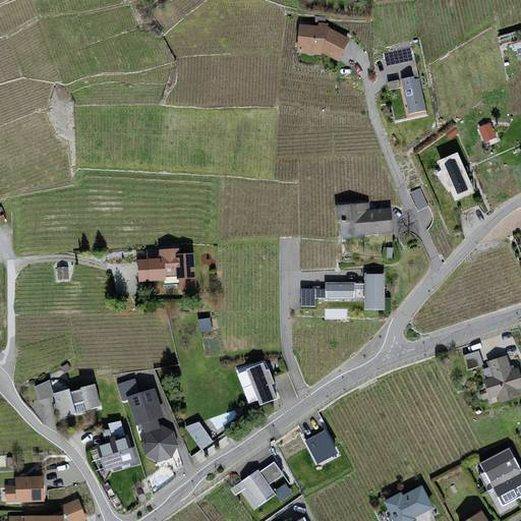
[(300,25),(298,53),(323,58),(324,54),(339,64),(350,42),(329,29),(329,26),(320,24),(319,29),(300,25)]
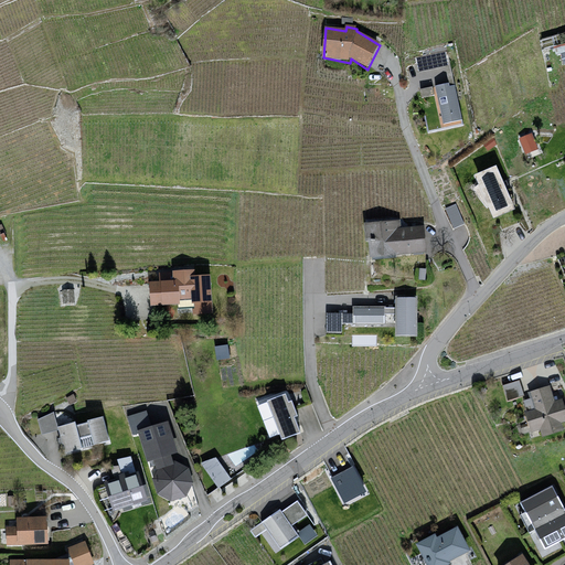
[(449,85),(436,88),(447,128),(464,126),(456,88),(451,88),(449,85)]
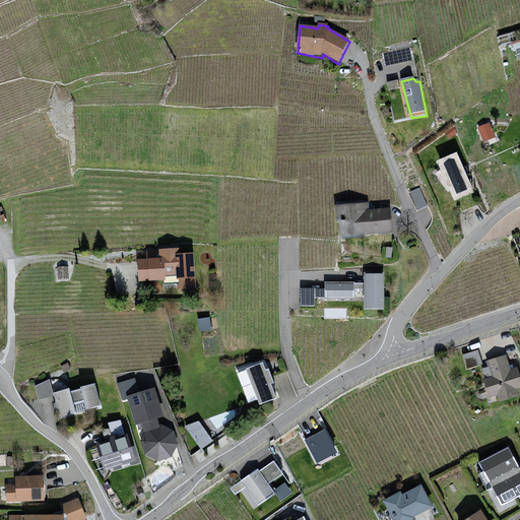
[(491,119),(478,124),(483,139),(496,134),(491,119)]
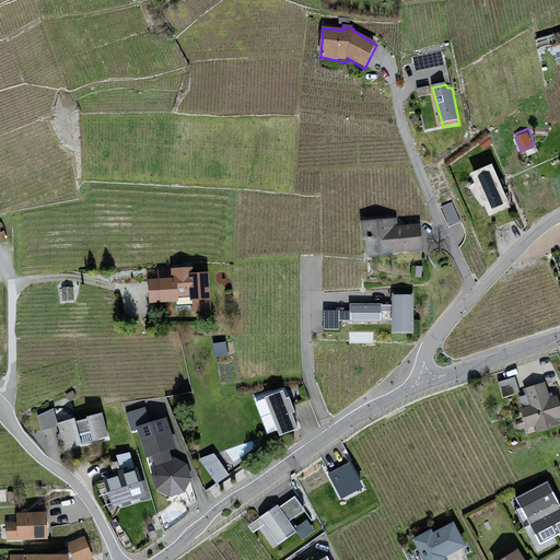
[(493,164),(471,174),(491,218),(513,208),(493,164)]
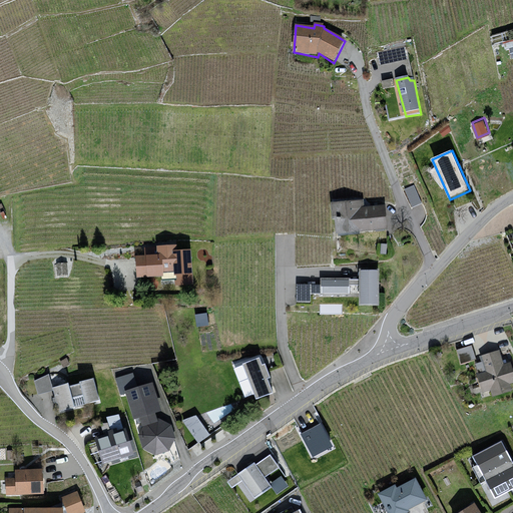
[(414,182),(405,186),(413,203),(422,200),(414,182)]
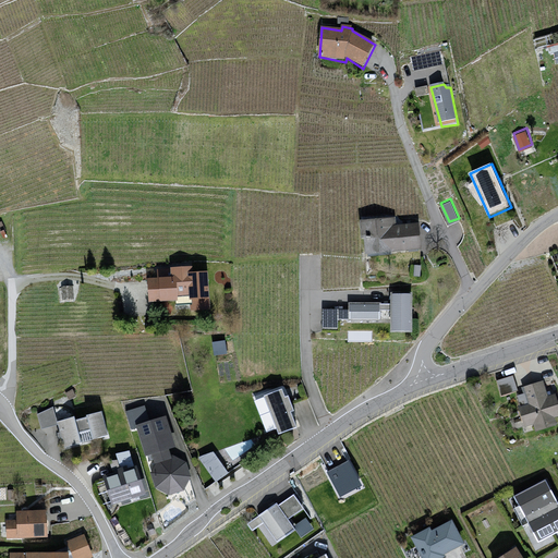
[(396,218),(361,221),(362,240),(365,240),(367,258),(395,256),(395,253),(423,251),(421,222),(397,225),(396,218)]
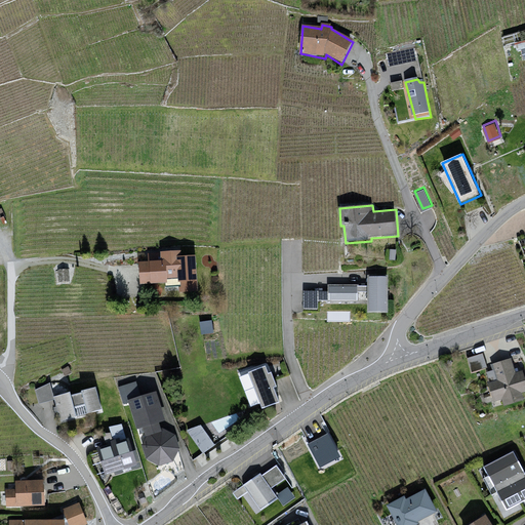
[(198,291),(196,258),(183,258),(183,253),(149,255),(150,263),(139,263),(142,285),(165,284),(165,288),(179,287),(180,292),(198,291)]
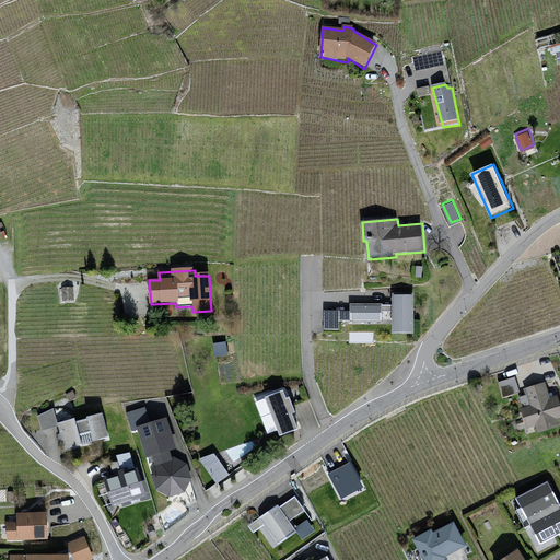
[(74,287),(61,288),(62,301),(74,300),(74,287)]
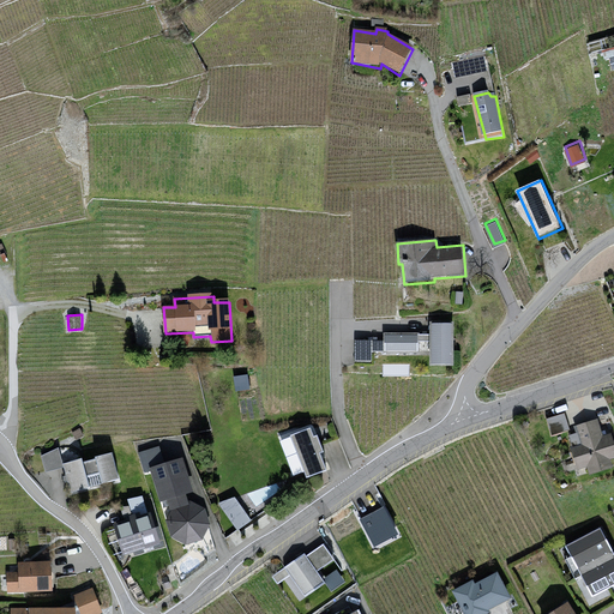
[(455,324),(432,324),(431,368),(455,368),(455,324)]
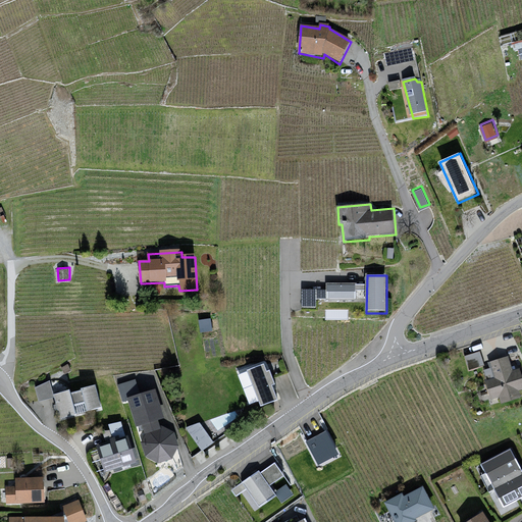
[(357,284),(327,285),(327,292),(327,301),(356,301),(357,284)]
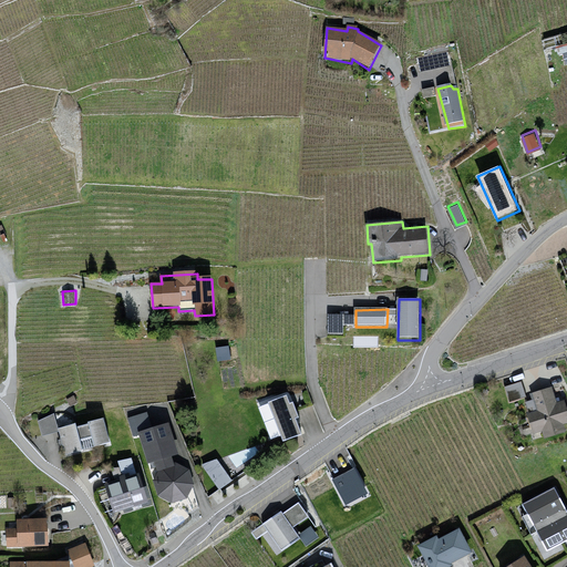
[(356,327),(356,317),(328,317),(329,339),(344,339),(346,330),(356,330),(356,327)]
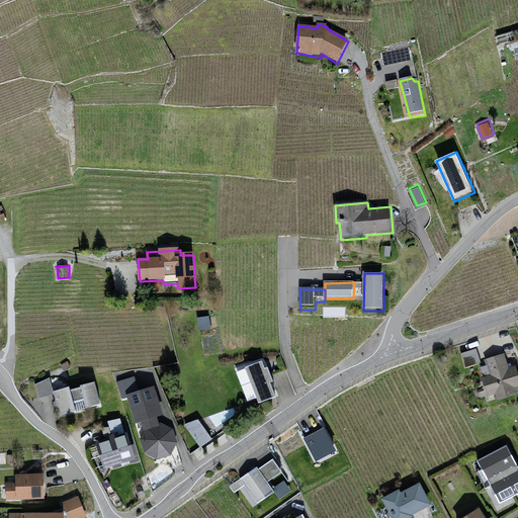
[(331,314),(345,315),(345,306),(332,305),(331,314)]
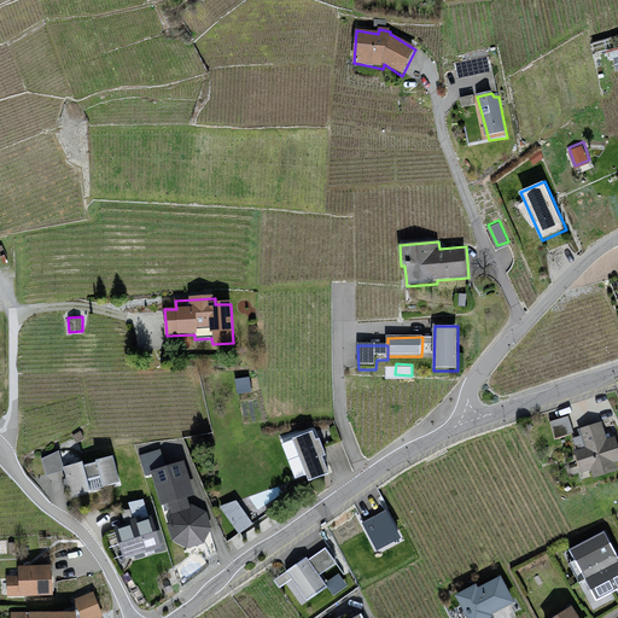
[(572,431),(567,417),(551,421),(555,437),(572,431)]
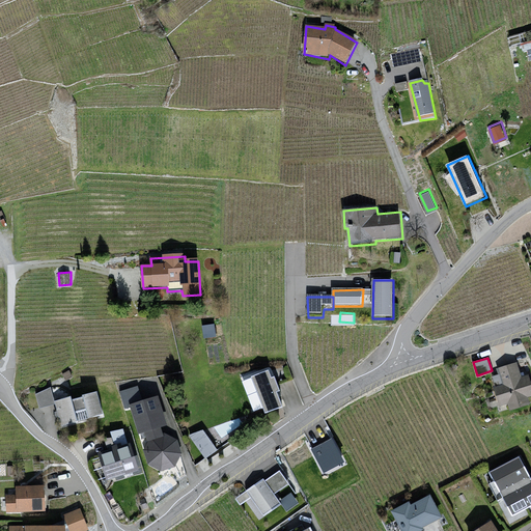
[(515,364),(498,369),(503,384),(494,387),(499,406),(507,402),(510,410),(529,403),(526,395),(530,393),(530,387),(527,376),(521,379),(515,364)]
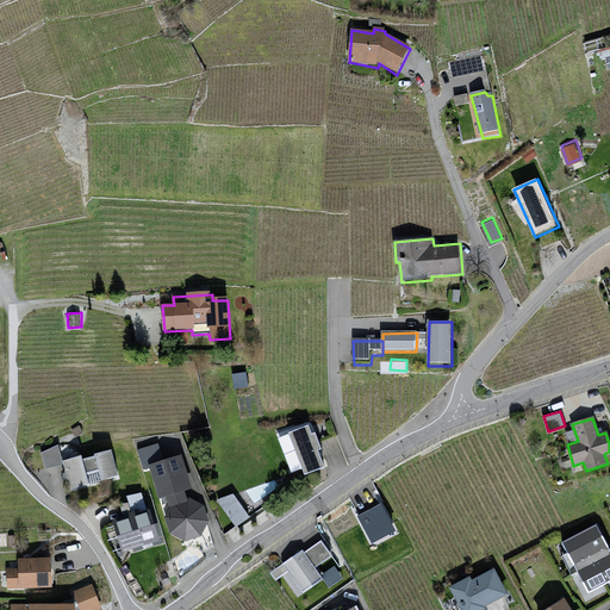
[(310,428),(290,435),(306,477),(328,468),(321,452),(323,450),(316,434),(313,436),(310,428)]
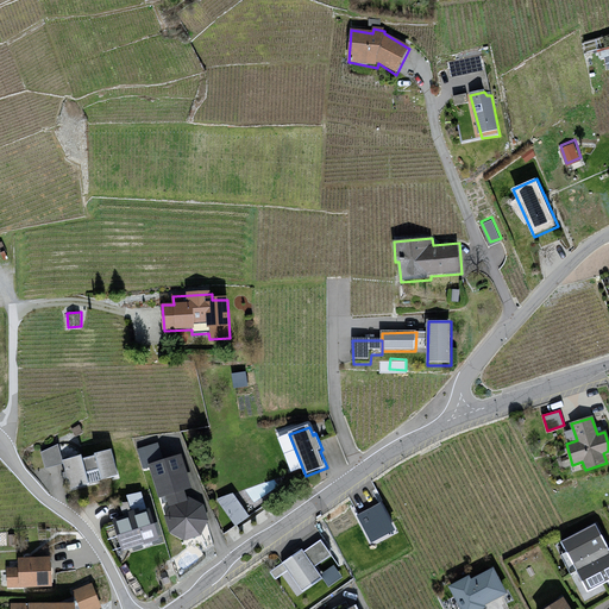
[(41,447),(46,465),(64,460),(58,443),(41,447)]
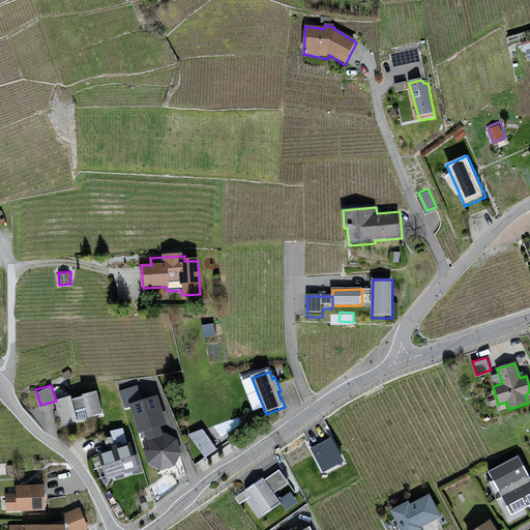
[(138,387),(120,392),(125,410),(130,408),(130,412),(139,435),(145,433),(147,440),(142,448),(147,466),(162,472),(175,469),(181,455),(175,440),(163,434),(160,429),(167,427),(155,393),(138,387)]
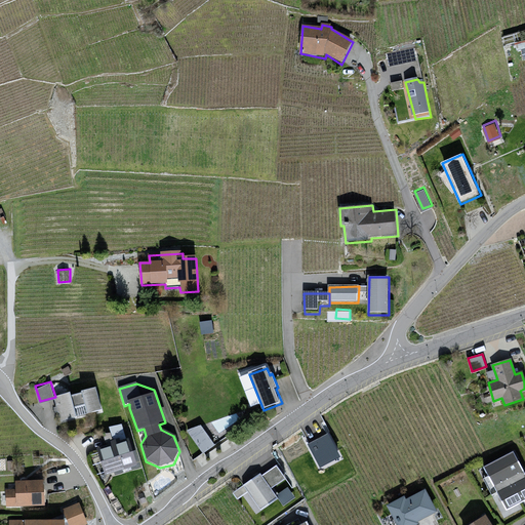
[(72,394),(54,399),(61,425),(78,418),(75,408),(85,406),(88,416),(103,412),(96,390),(82,393),(82,395),(72,397),(72,394)]
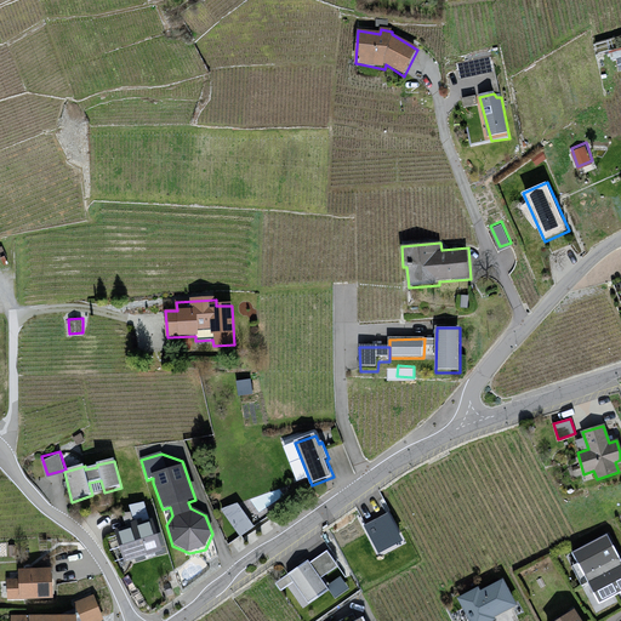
[(239,506),(221,512),(241,540),(255,530),(239,506)]
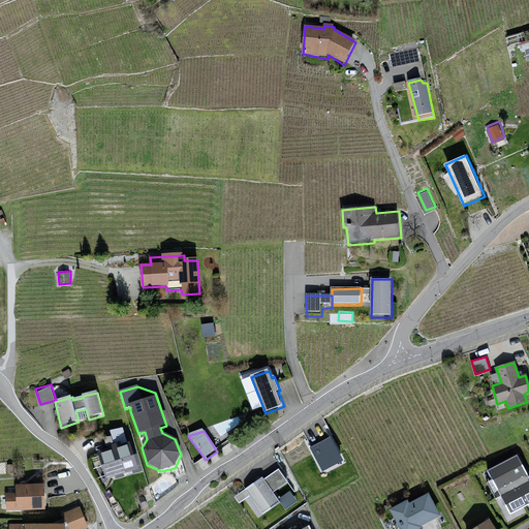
[(322,468),(344,457),(332,433),(309,444),(322,468)]
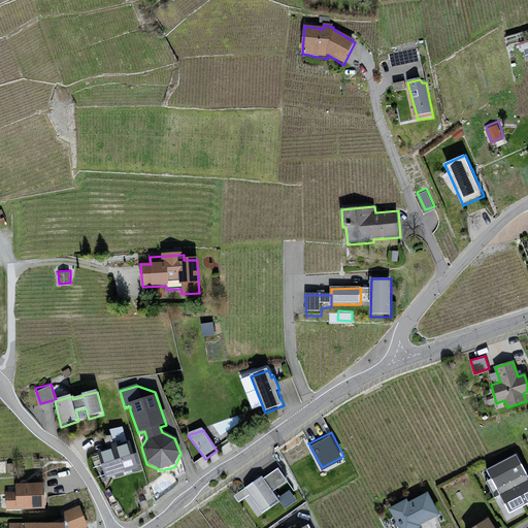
[(125,442),(100,451),(100,457),(106,476),(114,480),(135,474),(138,469),(131,444),(125,442)]
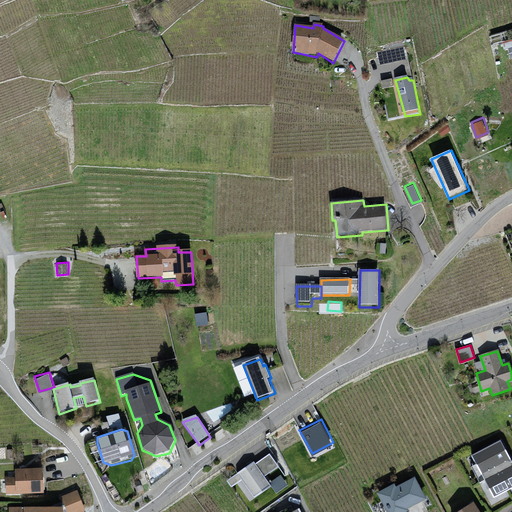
[(511,462),(500,440),(471,455),(494,497),(511,487),(511,462)]
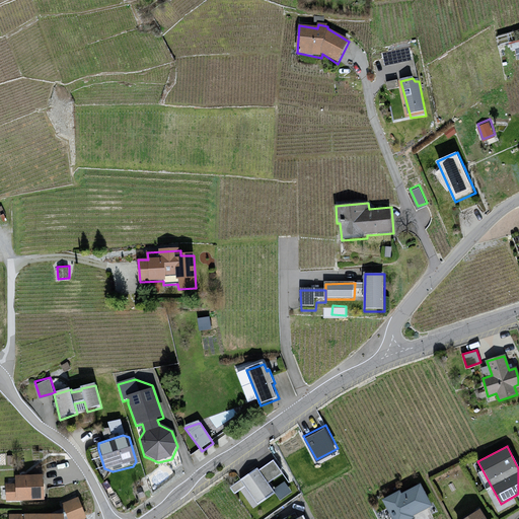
[(260,470),(257,467),(230,487),(234,493),(245,486),(256,502),(273,491),(267,483),(281,472),(273,461),(260,470)]
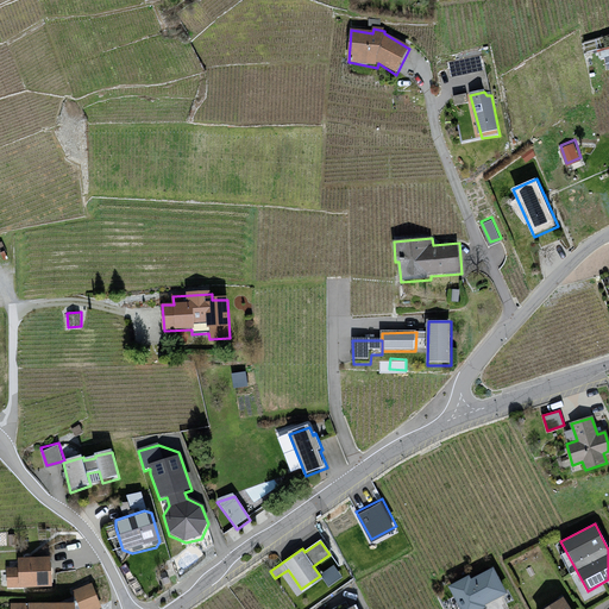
[(52,560),(18,560),(18,570),(8,569),(8,589),(54,589),(52,560)]
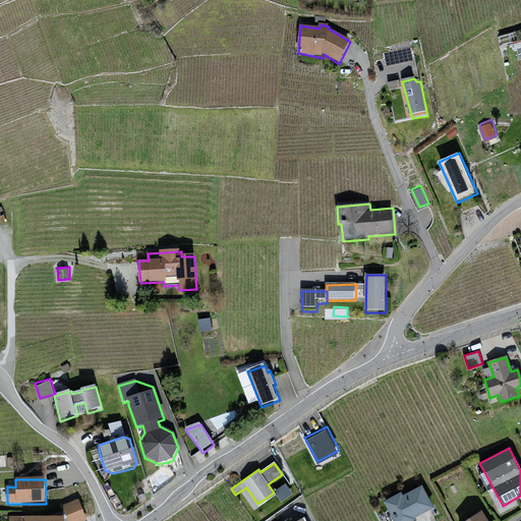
[(401,491),(384,502),(395,520),(411,520),(435,508),(421,484),(403,496),(401,491)]
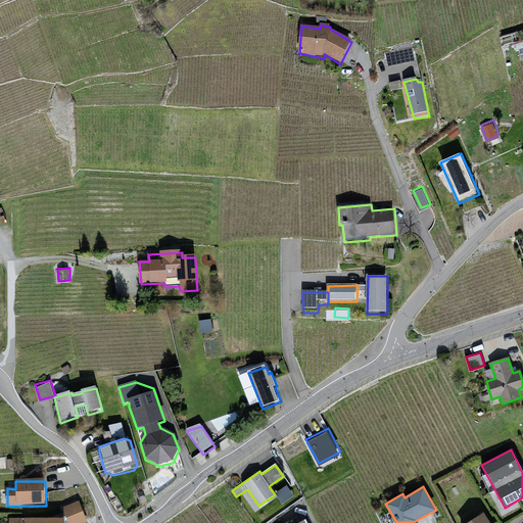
[(88,522),(78,503),(62,509),(67,522),(88,522)]
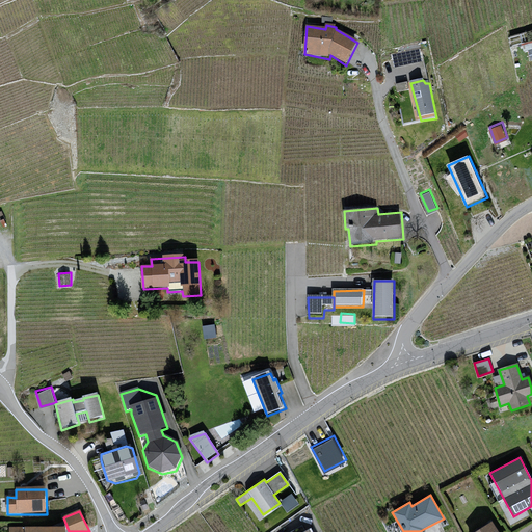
[(499,531),(493,522),(477,531),(499,531)]
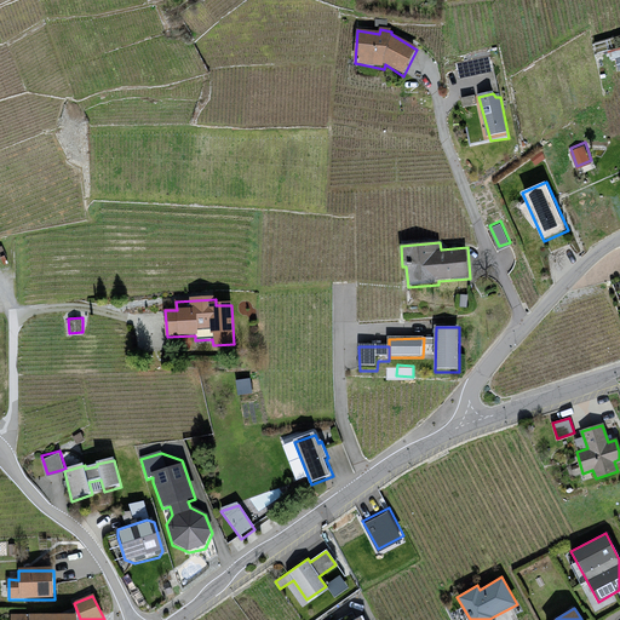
All buildings are outlined.
